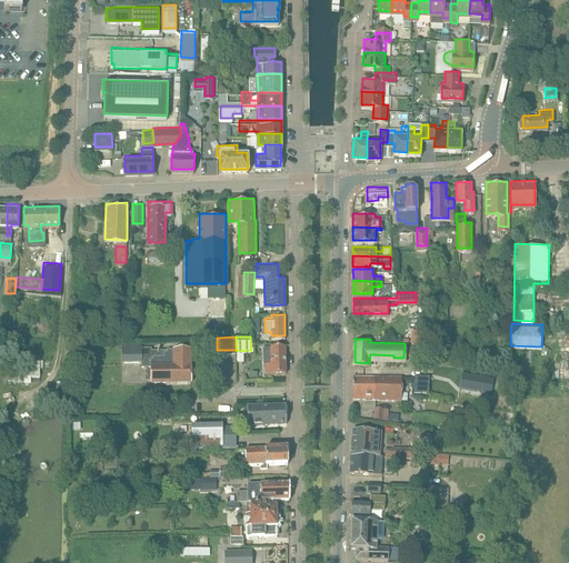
[(150,380),(180,379),(191,379),(190,345),(179,345),(163,347),(163,353),(158,353),(158,347),(151,347),(150,344),(140,344),(140,342),(120,342),(121,359),(141,359),(142,360),(143,361),(145,361),(147,362),(148,362),(150,362),(150,380)]
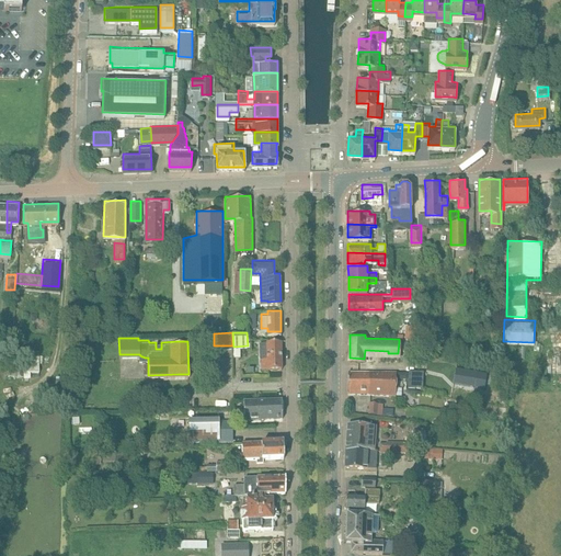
[(266,339),(260,339),(260,355),(261,355),(261,365),(281,365),(282,365),(281,338),(270,339),(266,339)]
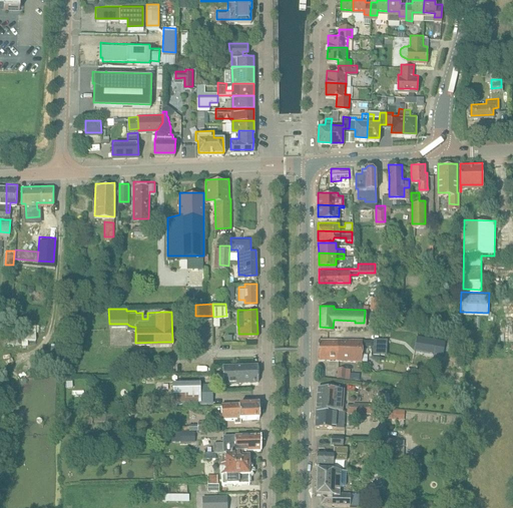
[(15,341),(28,341),(28,336),(36,337),(37,319),(16,318),(15,341)]
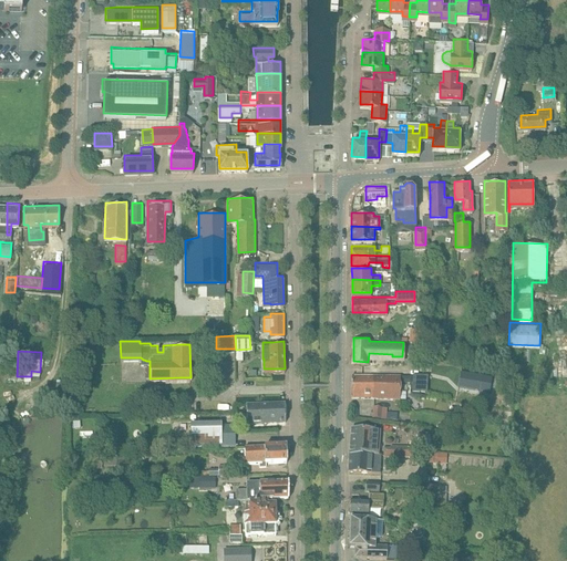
[(480,386),(482,372),(461,367),(457,382),(480,386)]
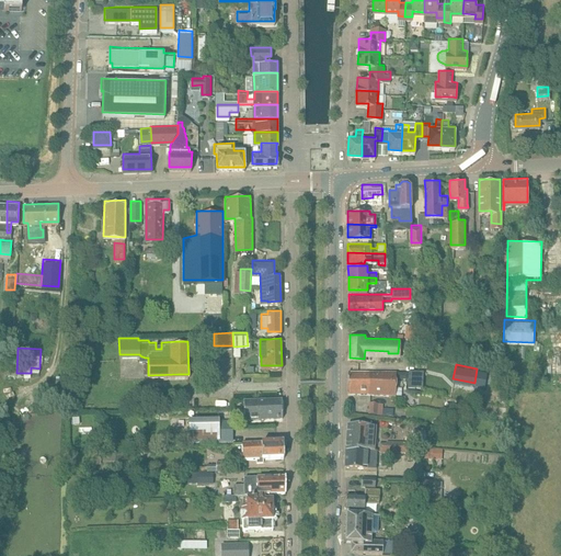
[(348,367),(347,378),(357,378),(357,377),(374,378),(374,381),(396,382),(396,370),(348,367)]
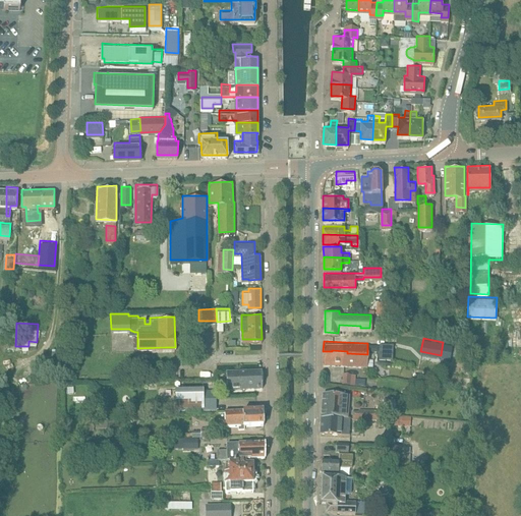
[(332,351),(323,351),(323,361),(333,362),(345,362),(367,363),(367,354),(347,353),(347,351),(332,350),(332,351)]
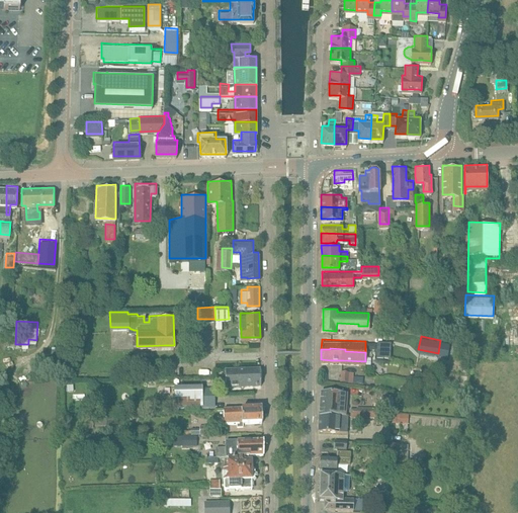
[(425,365),(412,363),(410,372),(423,374),(425,365)]
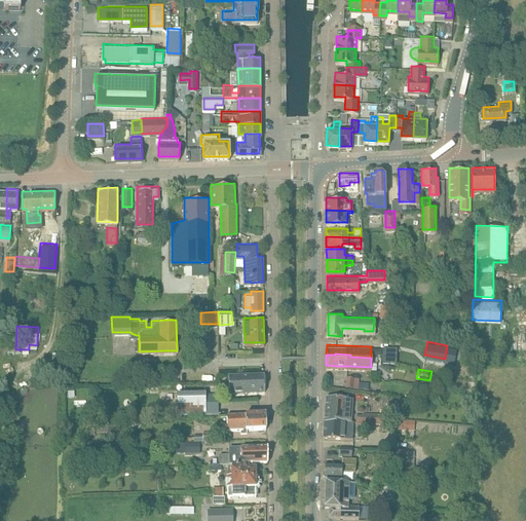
[(264,370),(228,372),(229,389),(256,388),(265,387),(264,370)]
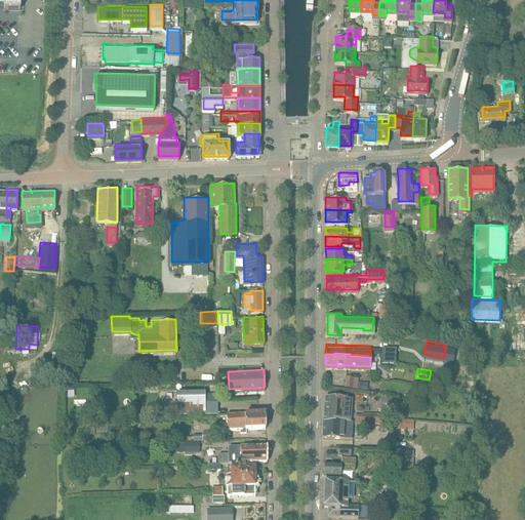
[(346,373),(346,384),(358,384),(358,378),(358,373),(346,373)]
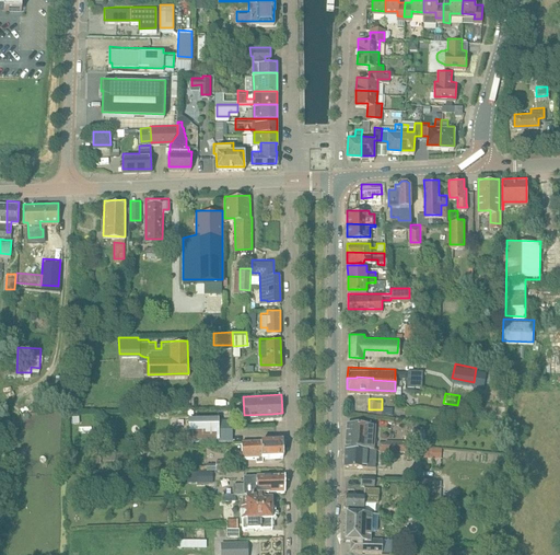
[(219,415),(188,415),(188,437),(219,436),(219,415)]
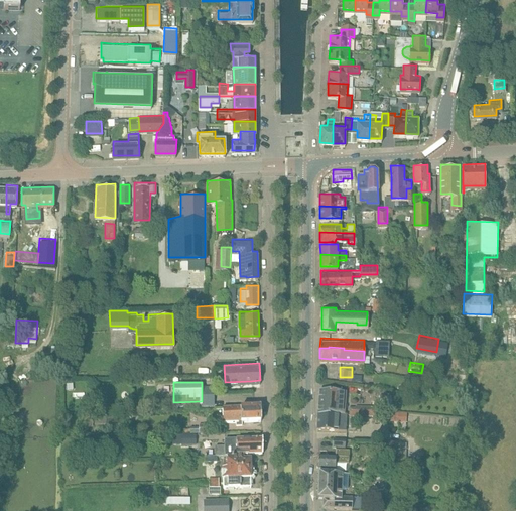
[(319,387),(317,410),(330,411),(330,409),(343,409),(346,388),(319,387)]
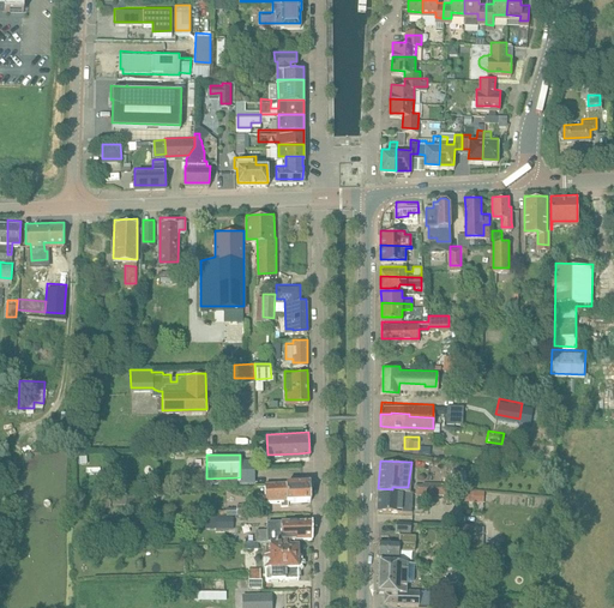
[(265,498),(281,498),(281,501),(288,501),(288,498),(311,497),(309,479),(286,479),(286,480),(264,480),(265,498)]
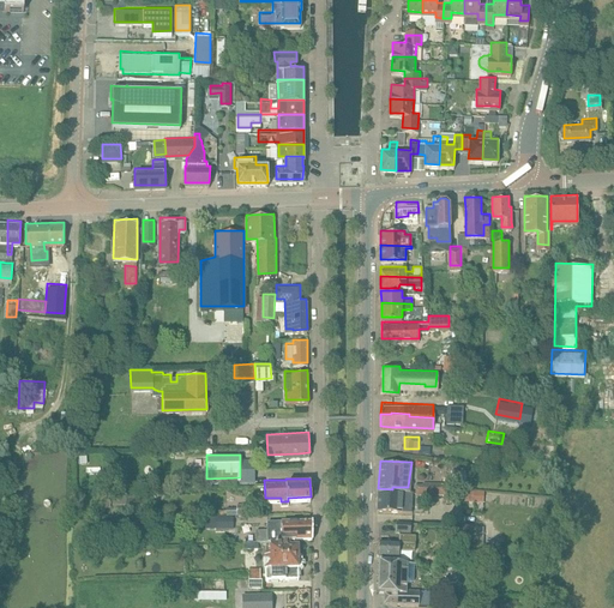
[(423,480),(422,489),(433,489),(434,479),(423,479),(423,480)]
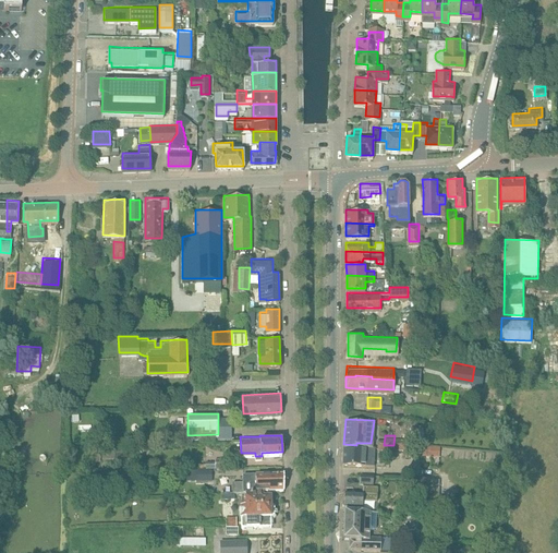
[(356,445),(343,444),(342,460),(353,461),(374,463),(375,444),(371,443),(356,443),(356,445)]
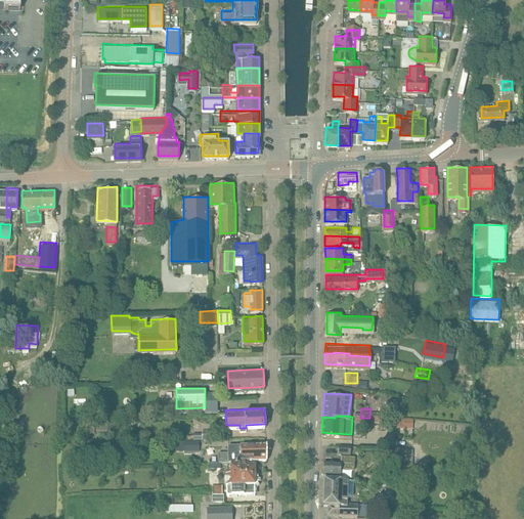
[(373,436),(374,424),(365,424),(365,435),(373,436)]
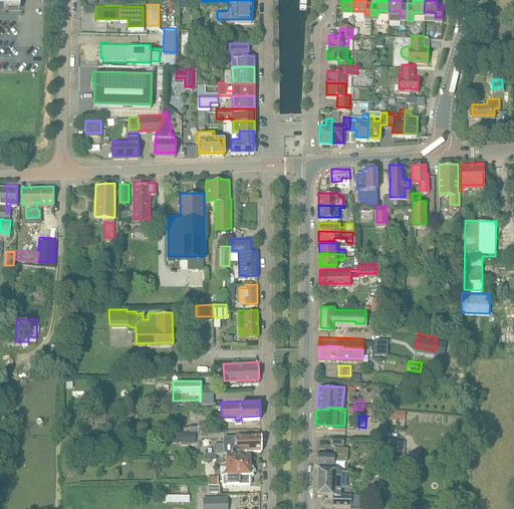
[(195,428),(181,428),(181,438),(195,438),(195,428)]
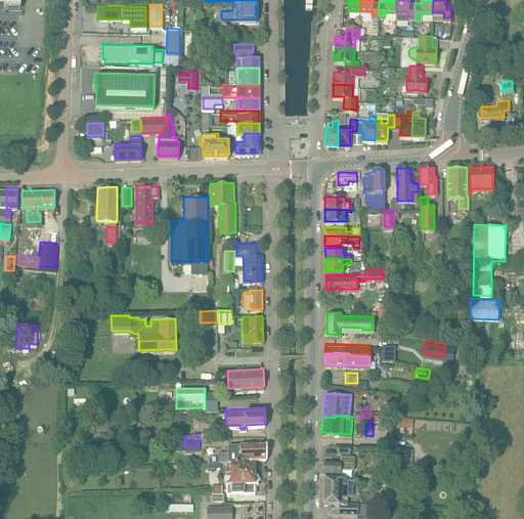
[(184,446),(184,438),(175,438),(175,446),(184,446)]
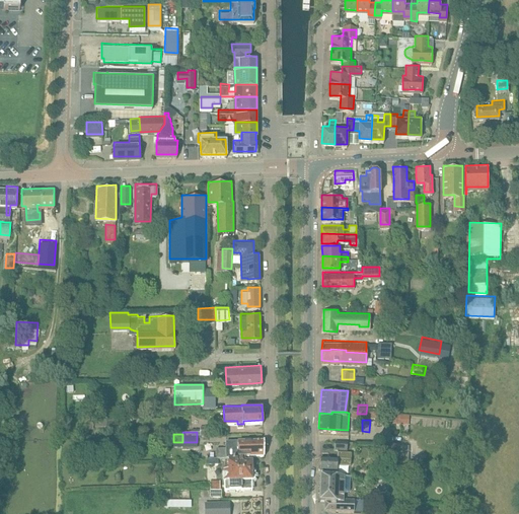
[(216,454),(248,453),(264,453),(264,437),(226,438),(226,445),(216,445),(216,454)]
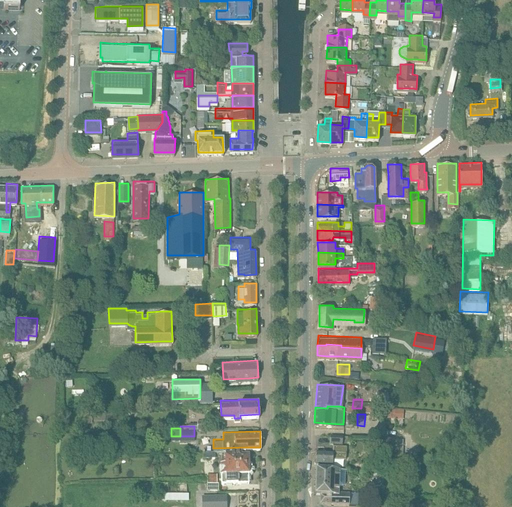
[(342,440),(342,432),(330,431),(330,439),(342,440)]
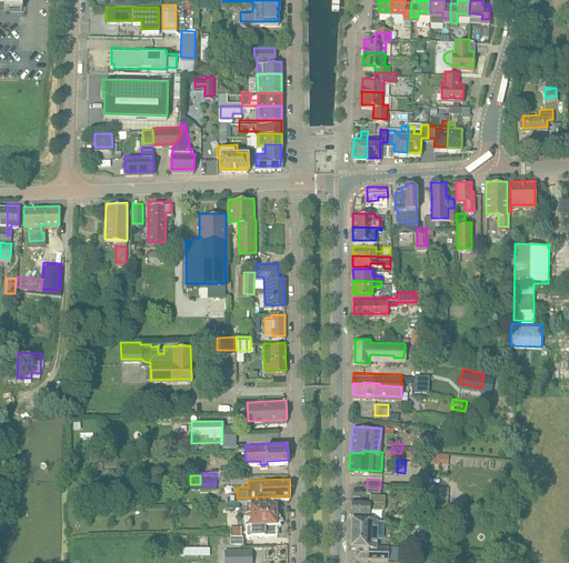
[(447,506),(447,484),(420,484),(420,505),(447,506)]
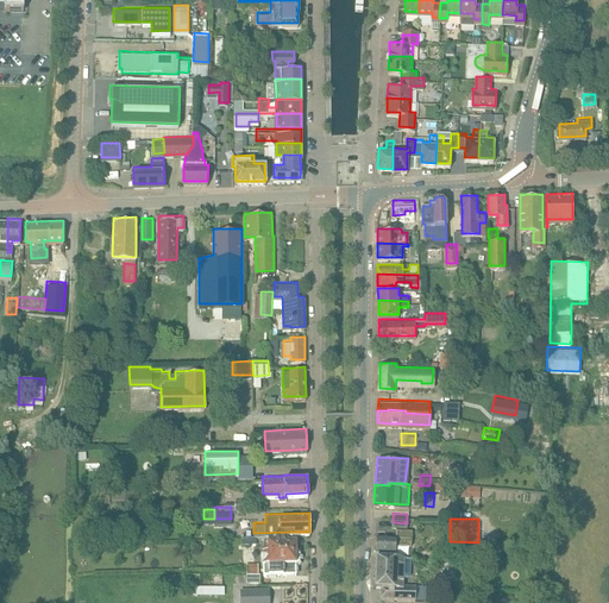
[(396,534),(388,533),(376,533),(375,548),(395,550),(396,541),(412,542),(413,527),(396,526),(396,527),(396,534)]
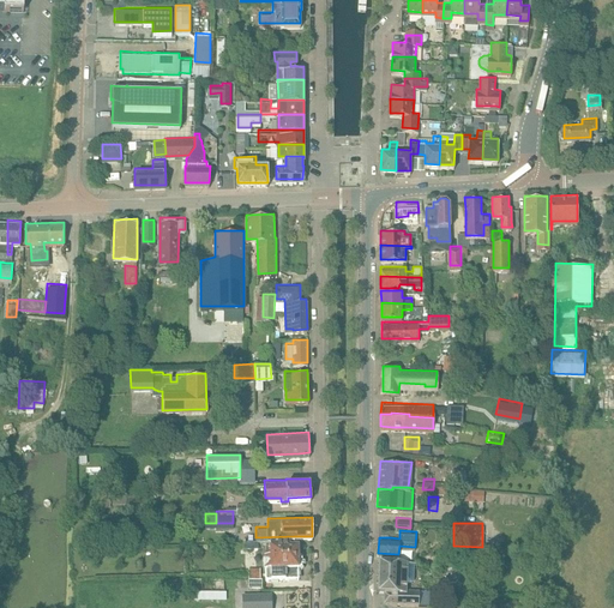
[(265,576),(287,575),(299,575),(299,564),(302,560),(302,554),(298,552),(298,542),(294,542),(294,536),(269,537),(270,553),(264,553),(265,576)]
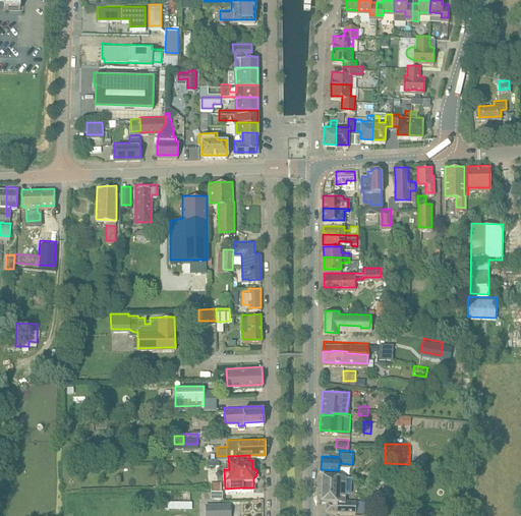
[(322,473),(321,500),(326,500),(326,510),(336,510),(355,511),(355,498),(345,498),(345,491),(347,491),(349,490),(350,488),(351,474),(322,473)]
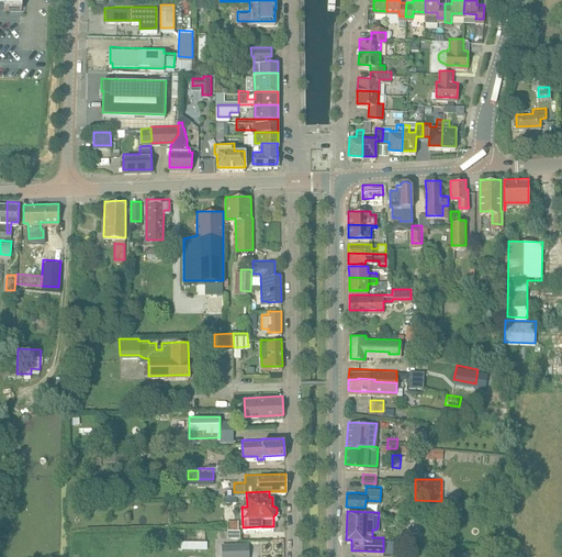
[(227,534),(238,533),(238,526),(237,526),(237,520),(227,521),(227,534)]
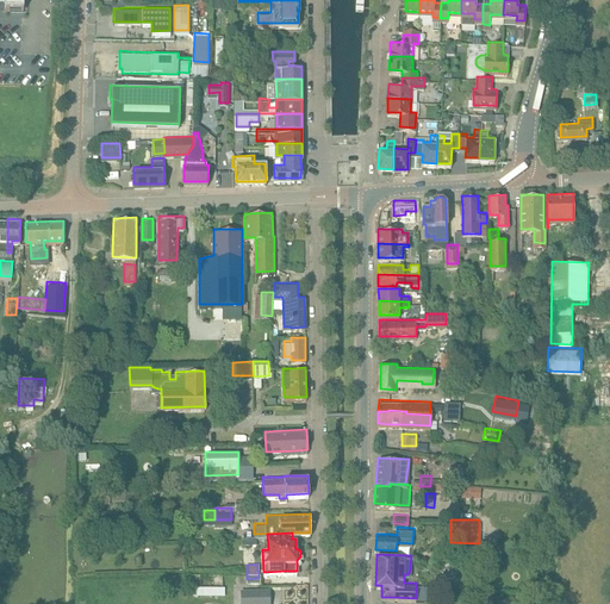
[(241,587),(241,603),(269,603),(269,586),(241,587)]
